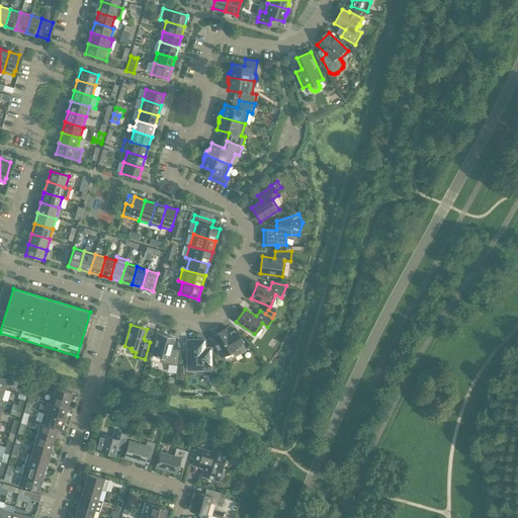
[(235,356),(245,350),(242,344),(243,344),(235,329),(229,333),(226,328),(219,332),(216,332),(213,333),(212,335),(210,337),(222,356),(232,350),(235,356)]
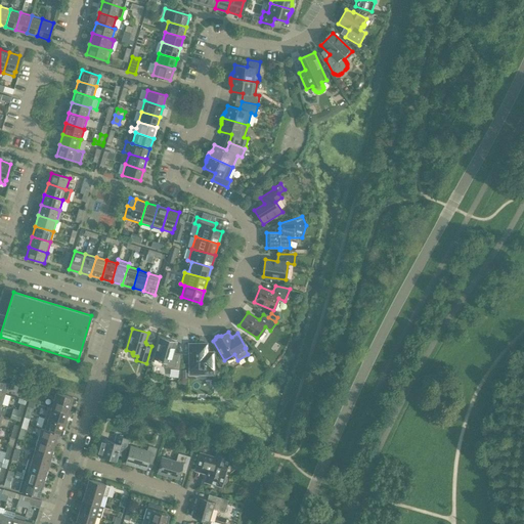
[(154,358),(165,361),(164,362),(164,363),(165,364),(165,365),(166,366),(166,367),(167,368),(169,368),(170,368),(179,369),(181,354),(173,353),(176,342),(160,338),(154,358)]
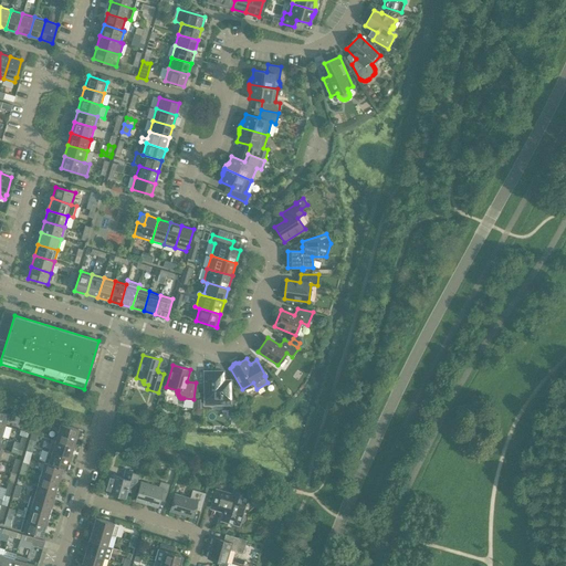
[(223,371),(203,371),(205,400),(219,400),(220,405),(231,405),(231,399),(230,380),(223,380),(223,371)]
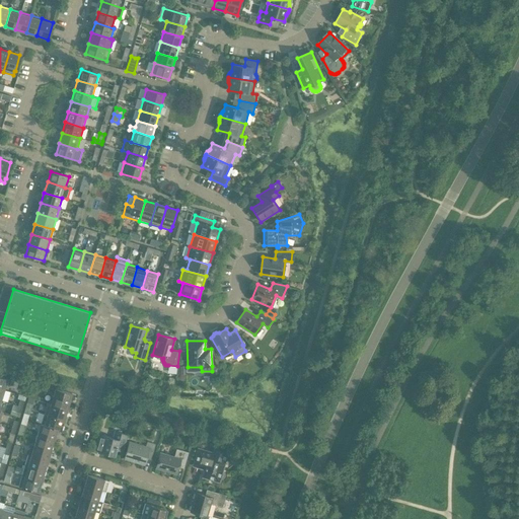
[(151,372),(144,370),(142,377),(148,379),(151,372)]
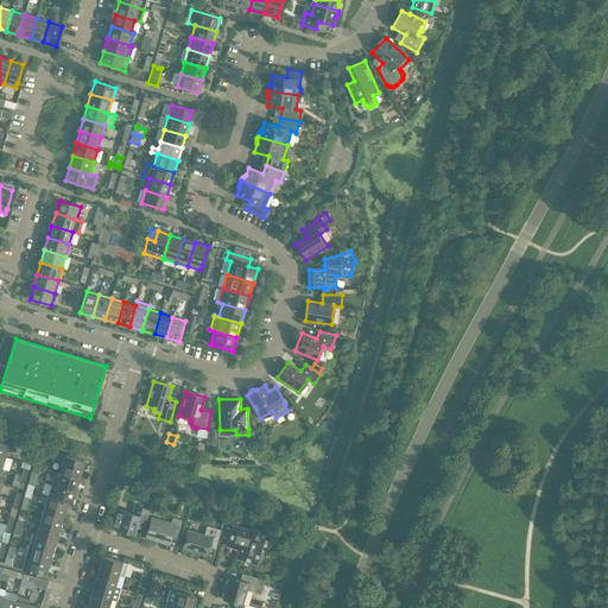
[(0,455),(0,468),(1,469),(8,472),(12,460),(5,457),(0,455)]
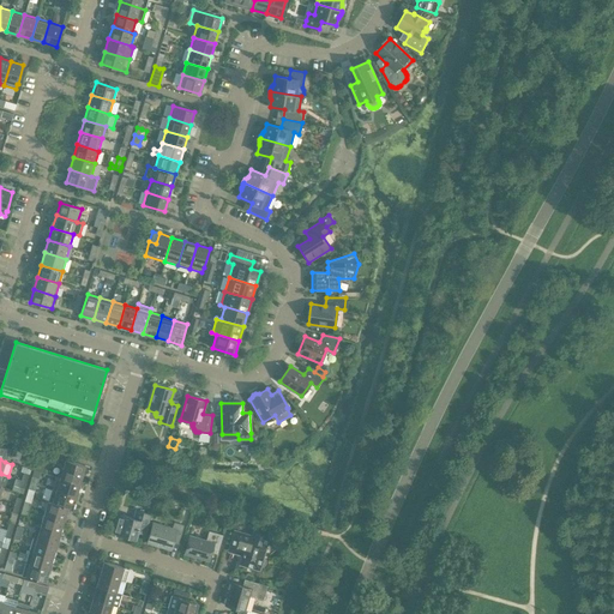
[(66,459),(60,479),(79,483),(85,465),(66,459)]
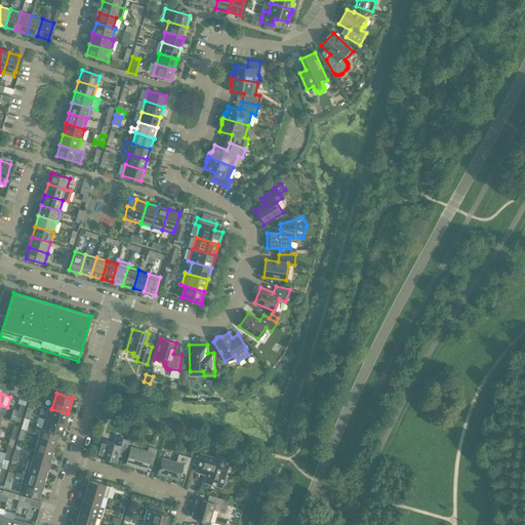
[(31,395),(29,402),(34,404),(36,404),(38,397),(31,395)]
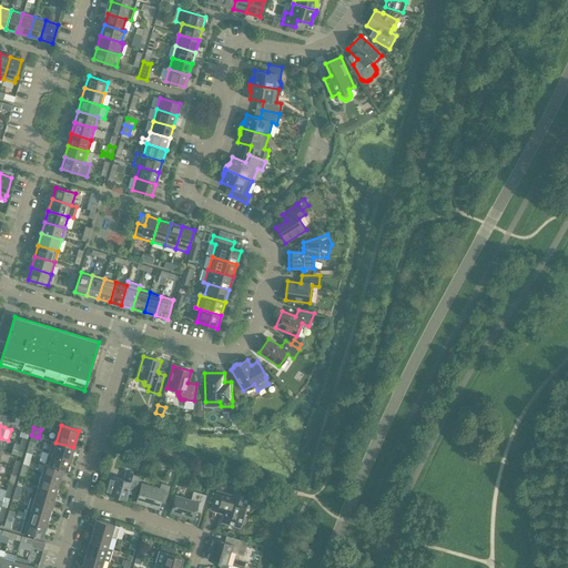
[(31,435),(28,446),(33,448),(37,437),(31,435)]
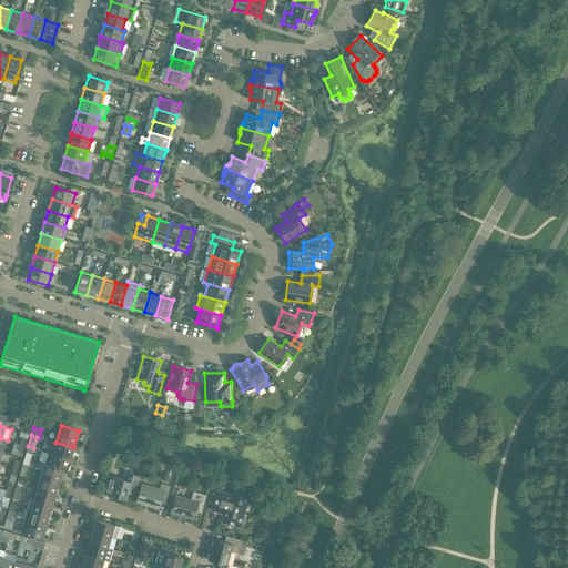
[(51,440),(48,453),(70,459),(73,447),(56,443),(51,440)]
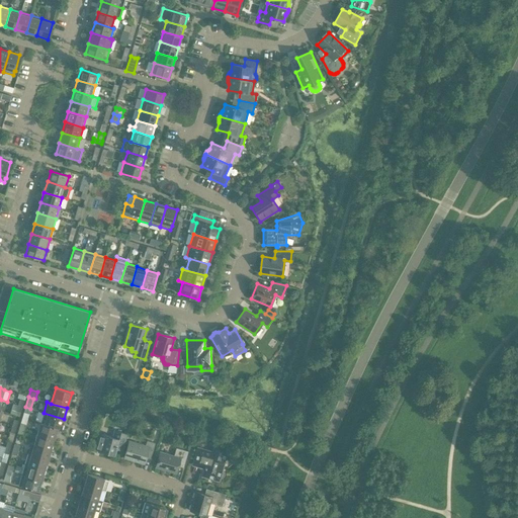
[(64,419),(44,413),(40,423),(61,429),(64,419)]
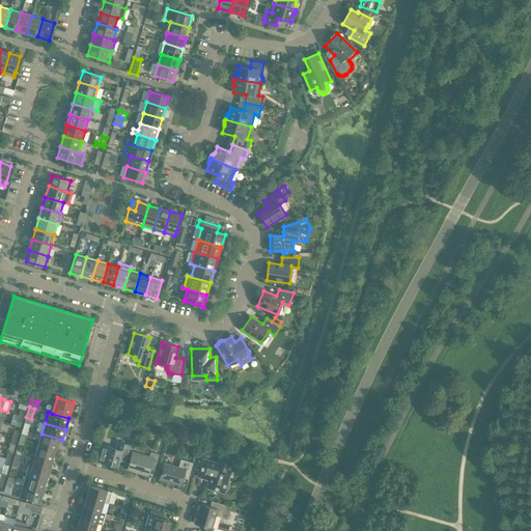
[(38,444),(55,449),(58,439),(62,440),(42,434),(38,444)]
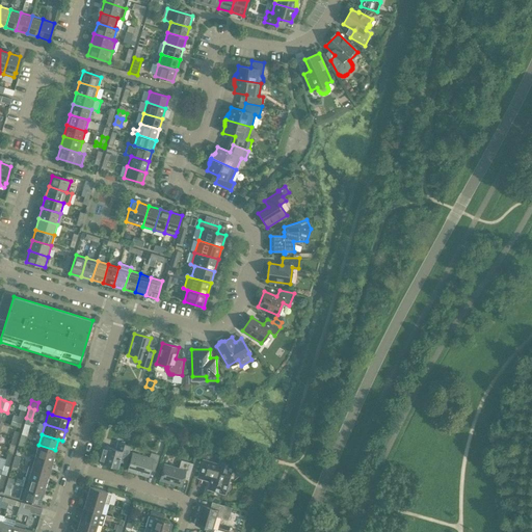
[(126,460),(130,446),(117,443),(115,449),(102,446),(97,461),(117,468),(120,458),(126,460)]
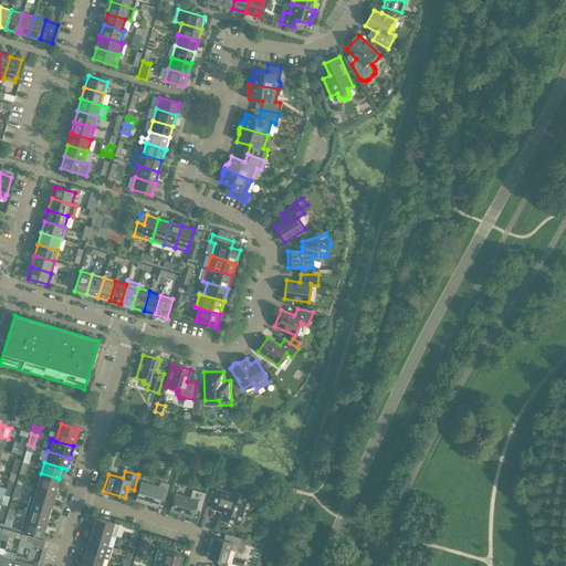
[(59,479),(41,473),(38,485),(55,491),(59,479)]
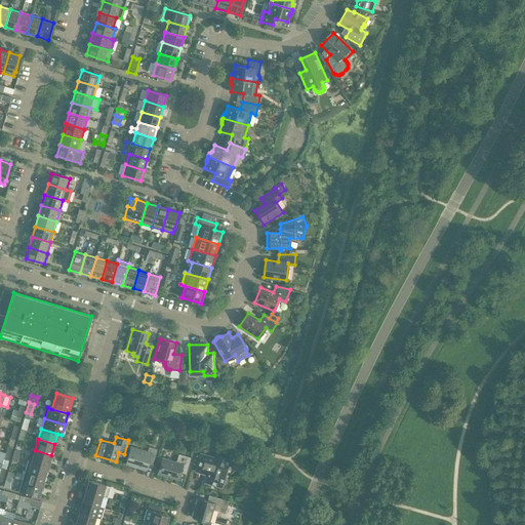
[(152,465),(157,449),(149,447),(147,451),(130,447),(125,465),(146,471),(148,463),(152,465)]
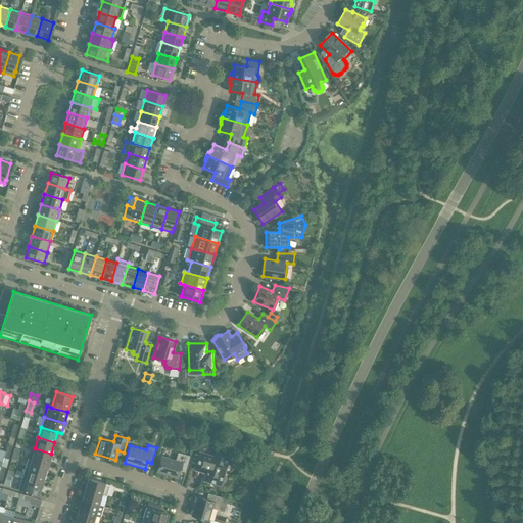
[(28,458),(48,464),(51,454),(35,448),(31,447),(28,458)]
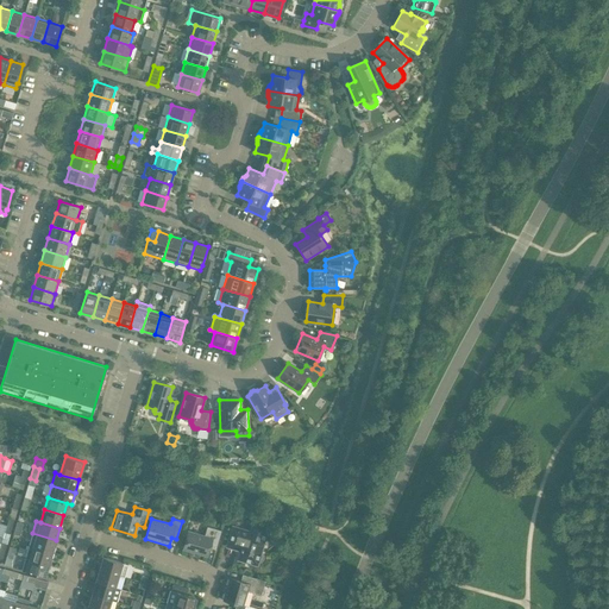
[(233,527),(227,546),(242,550),(239,557),(239,559),(256,564),(257,562),(258,562),(259,562),(261,562),(261,560),(262,560),(262,559),(263,559),(263,558),(263,557),(263,556),(262,554),(262,553),(261,553),(259,553),(258,552),(259,546),(262,546),(268,527),(253,522),(251,533),(233,527)]
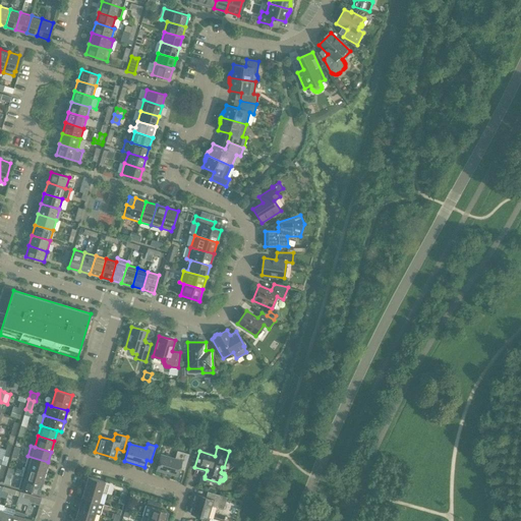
[(184,470),(189,454),(177,451),(175,458),(161,454),(157,470),(177,476),(179,468),(184,470)]
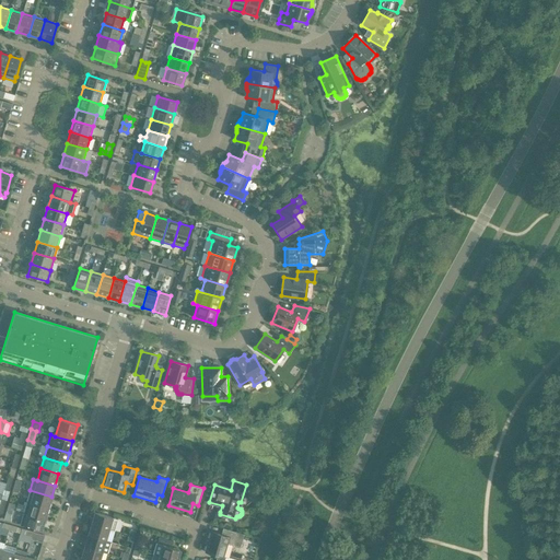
[(26,501),(48,508),(51,497),(30,490),(26,501)]
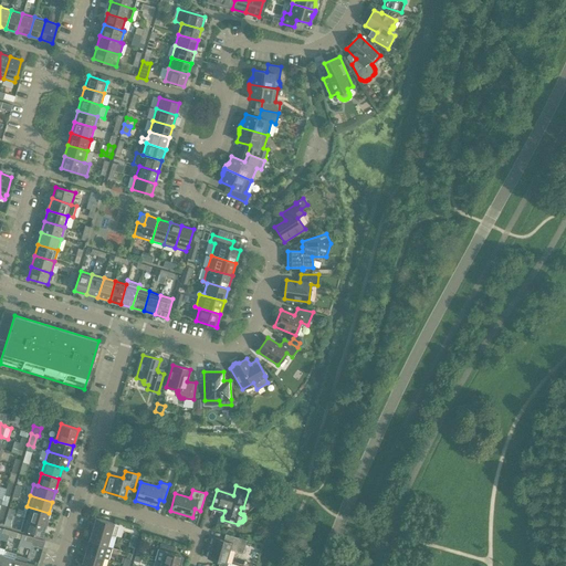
[(23,519),(45,525),(49,513),(27,506),(23,519)]
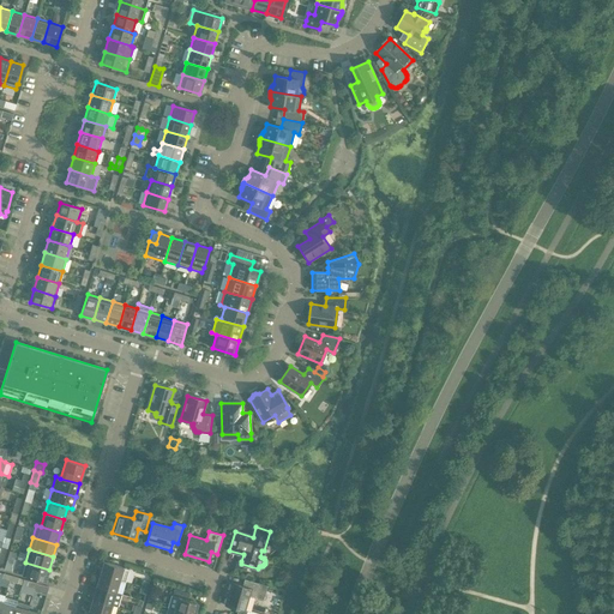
[(125,582),(130,570),(103,561),(100,575),(119,581),(125,582)]
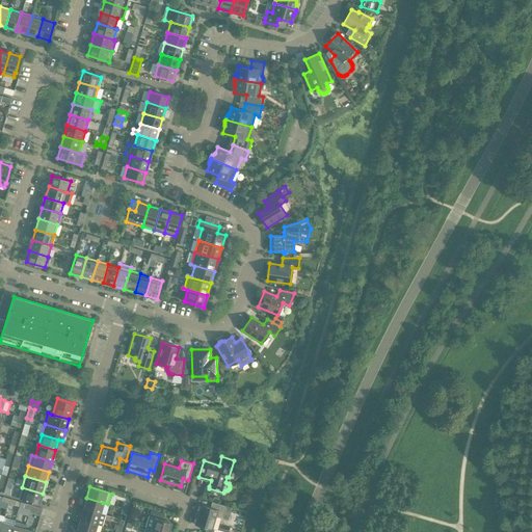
[(43,494),(22,487),(19,499),(22,499),(22,500),(38,504),(43,494)]
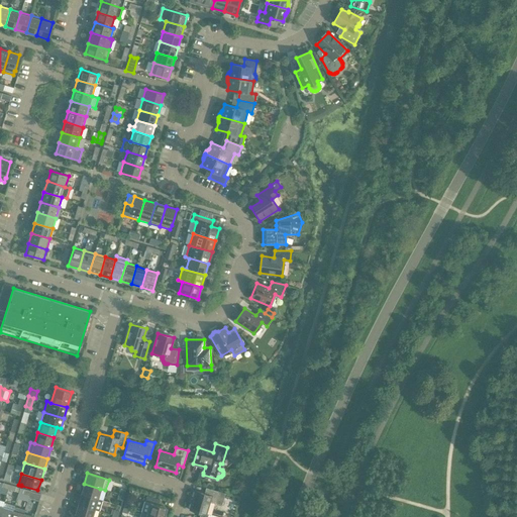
[(81,494),(97,499),(100,489),(84,484),(81,494)]
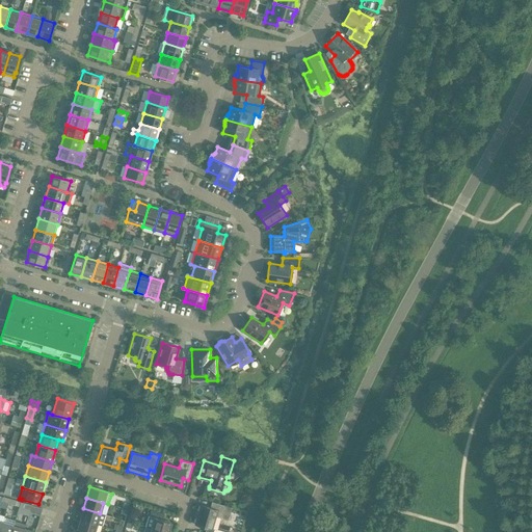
[(201,505),(194,524),(207,528),(205,531),(213,531),(214,530),(212,529),(216,516),(222,517),(228,520),(232,508),(225,506),(212,502),(210,507),(201,505)]
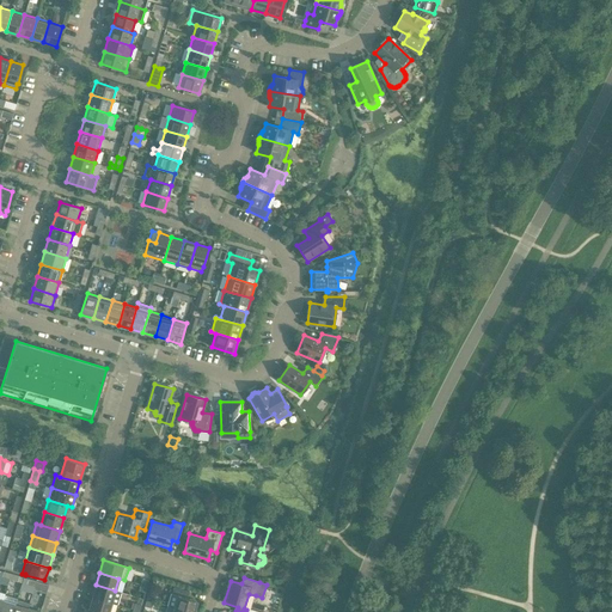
[(34,587),(34,589),(46,593),(48,586),(36,581),(34,587)]
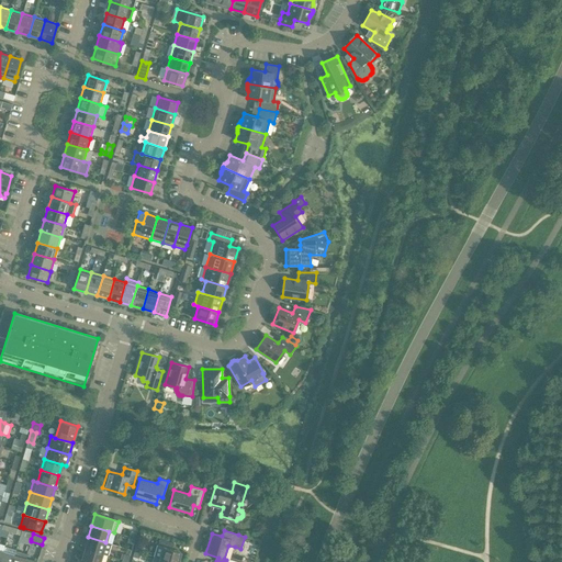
[(88,537),(85,549),(102,553),(108,555),(111,544),(105,542),(88,537)]
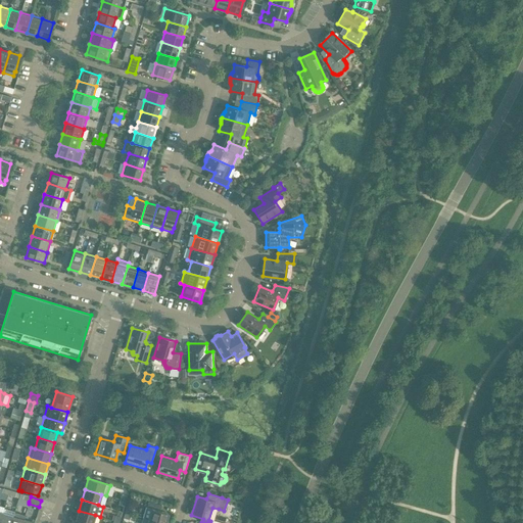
[(149,502),(147,507),(146,507),(143,518),(159,522),(165,522),(169,514),(159,511),(161,506),(149,502)]
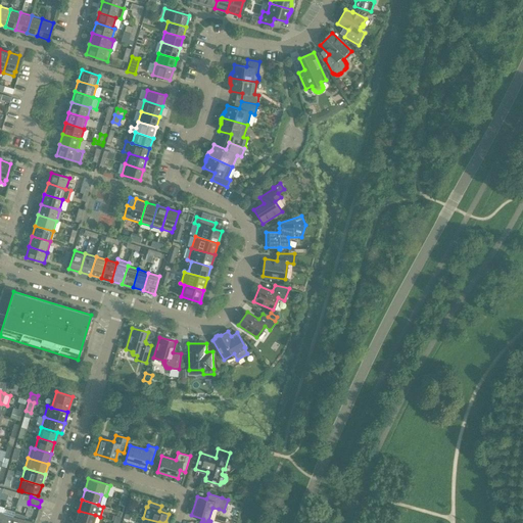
[(2,514),(0,521),(0,522),(10,522),(14,513),(14,512),(4,509),(2,514)]
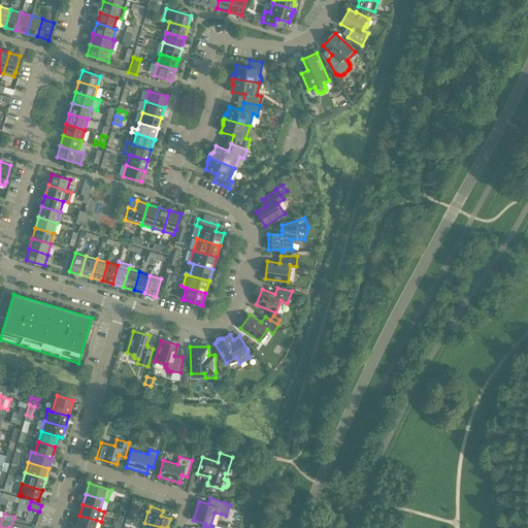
[(76,526),(83,527),(93,527),(96,520),(79,516),(76,526)]
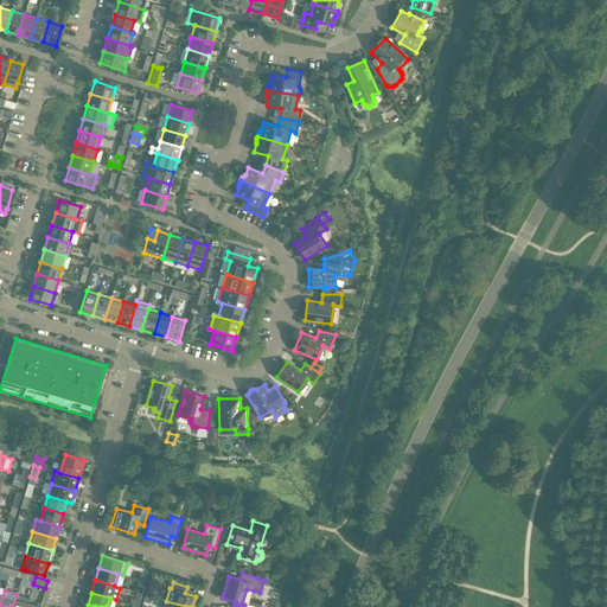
[(29,599),(17,595),(12,606),(26,606),(27,604),(29,599)]
